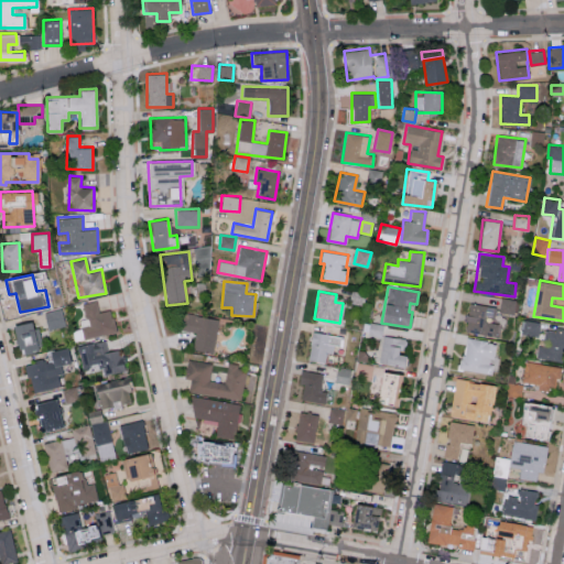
[(514,313),(516,300),(500,297),(499,312),(514,313)]
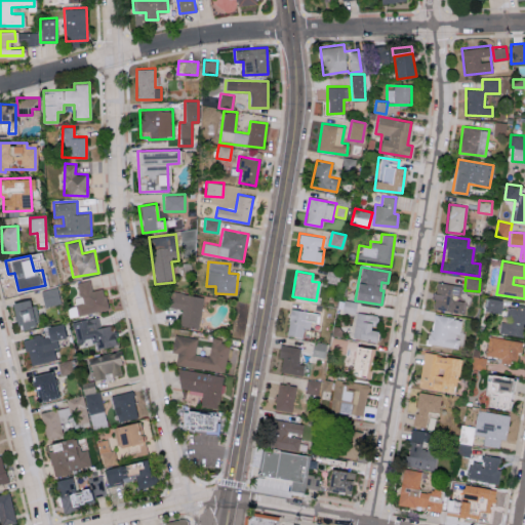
[(107,309),(103,287),(91,289),(89,279),(76,282),(79,295),(72,296),(74,306),(67,307),(69,316),(107,309)]
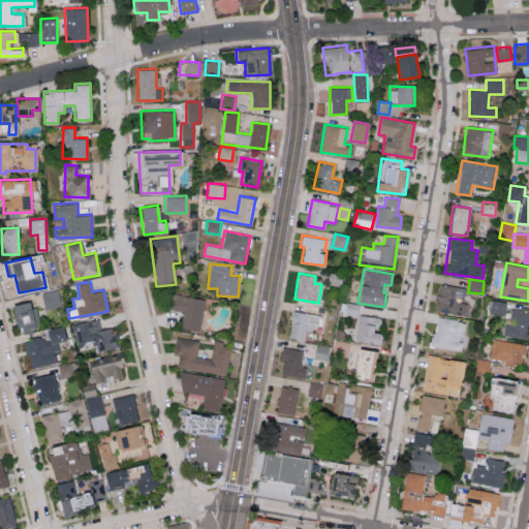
[(434,310),(465,315),(467,303),(462,303),(464,288),(439,283),(434,310)]
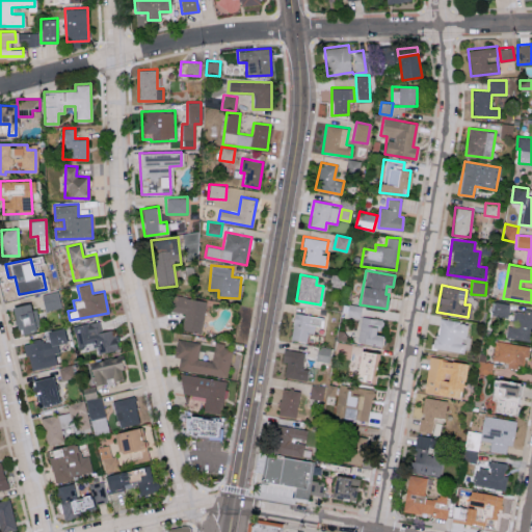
[(41,294),(45,311),(61,307),(57,291),(41,294)]
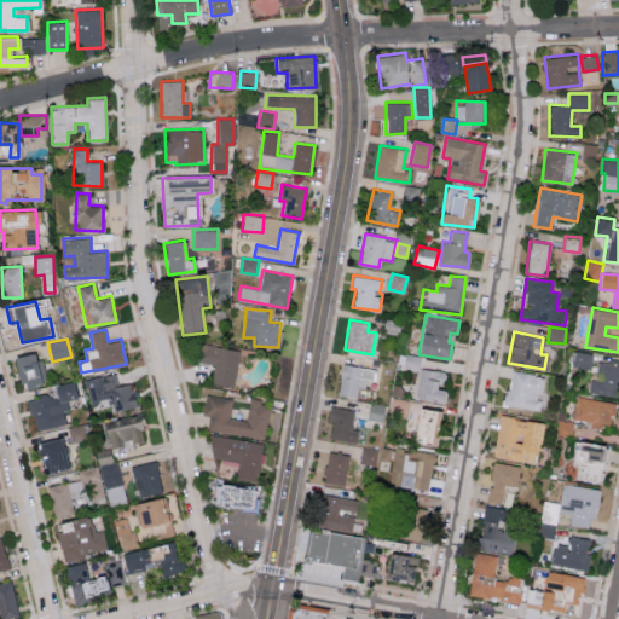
[(239,348),(198,343),(196,360),(214,364),(212,385),(233,387),(239,348)]
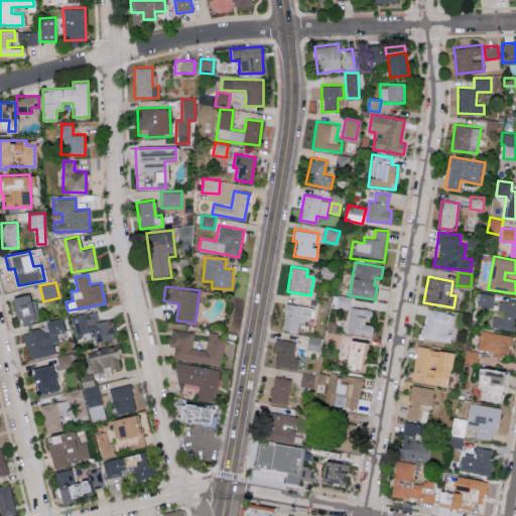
[(493,294),(479,291),(476,305),(491,307),(493,294)]
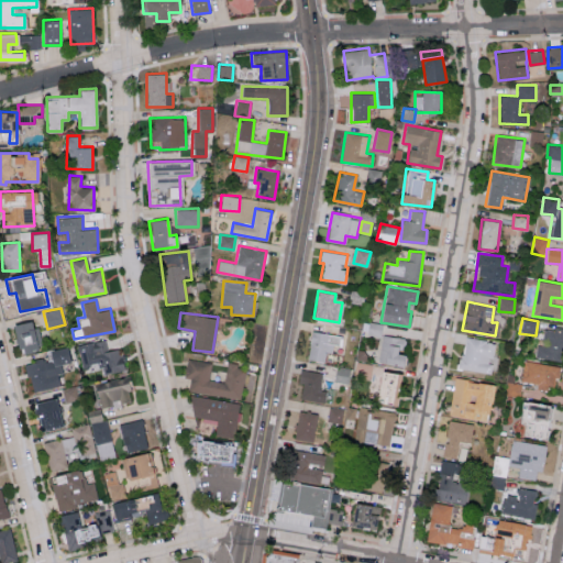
[(35,340),(39,339),(33,319),(11,326),(20,354),(37,350),(35,340)]
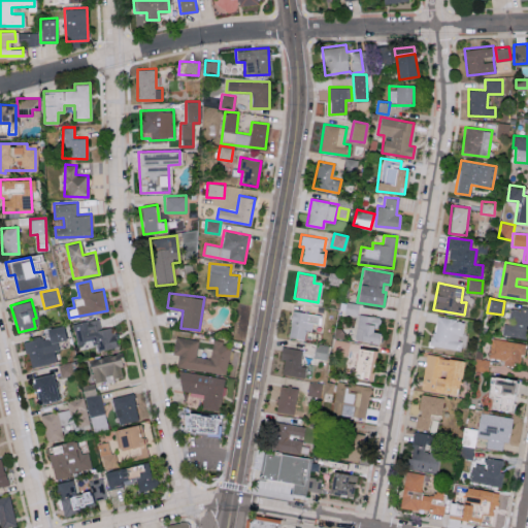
[(358,303),(341,300),(339,310),(357,314),(358,303)]
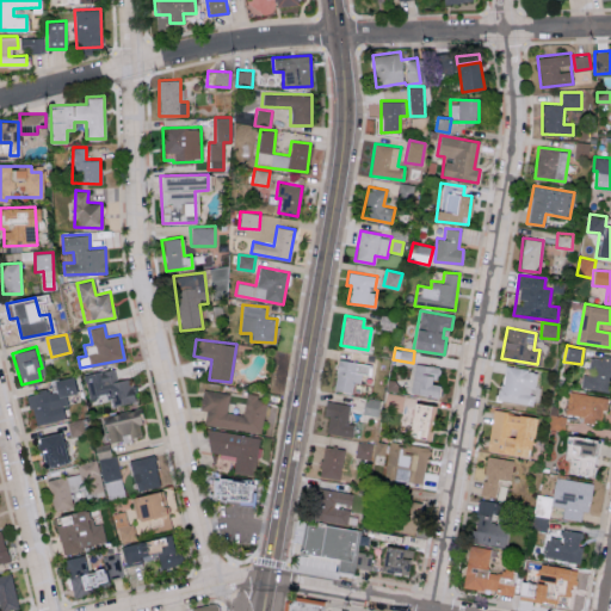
[(610,357),(590,356),(588,375),(581,375),(581,388),(610,389),(610,357)]
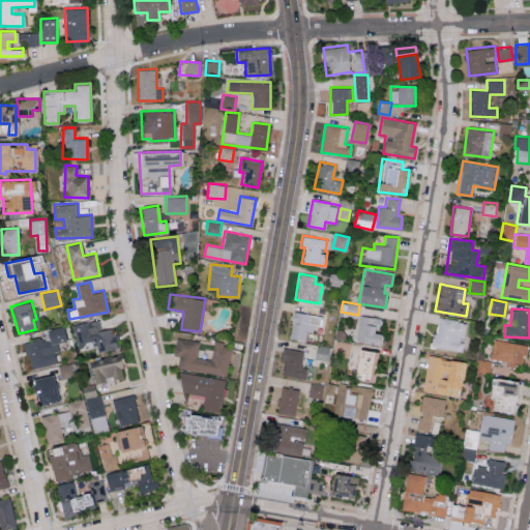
[(320,325),(322,316),(293,311),(288,337),(304,341),(305,331),(312,332),(314,324),(320,325)]
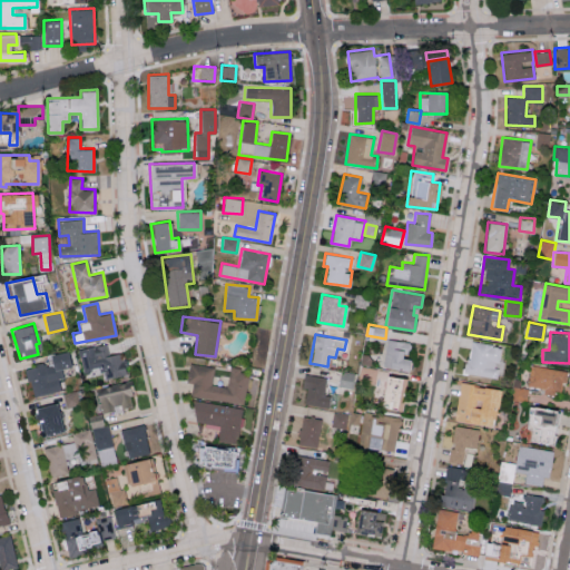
[(409,357),(408,357),(410,342),(385,338),(381,366),(406,371),(409,357)]
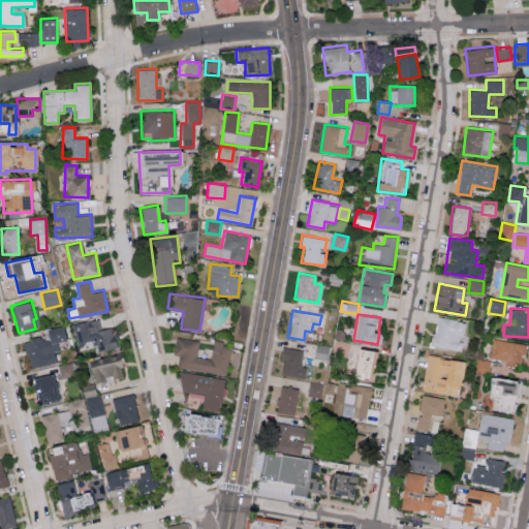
[(431,347),(461,350),(462,342),(461,341),(464,320),(435,317),(431,347)]
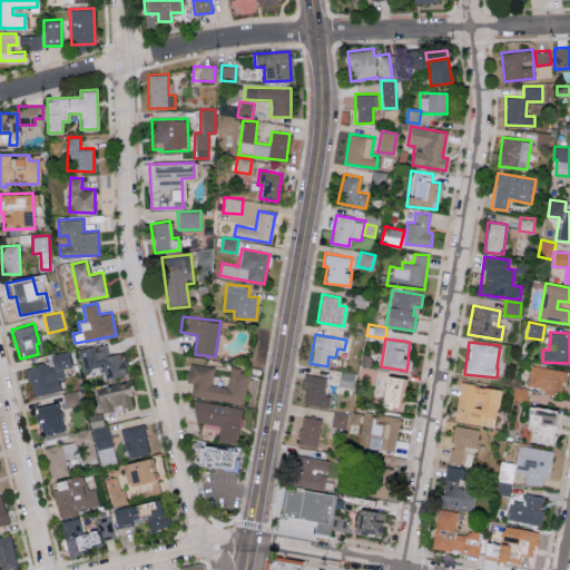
[(78,349),(81,371),(100,367),(102,379),(127,374),(123,352),(108,354),(106,343),(78,349)]
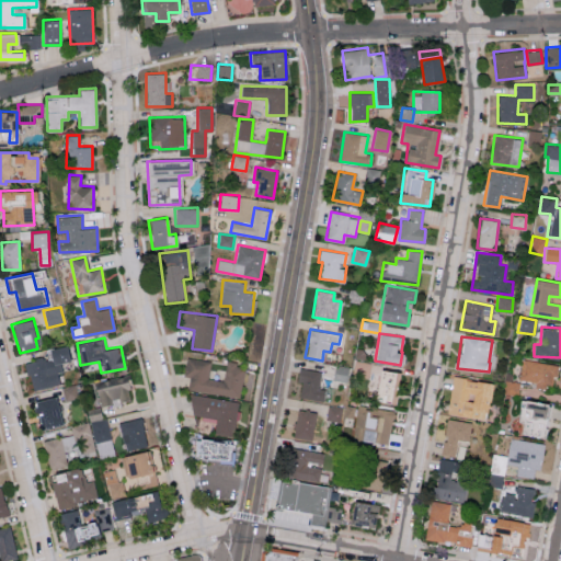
[(30,390),(61,385),(57,363),(69,361),(66,345),(44,350),(46,357),(24,362),(30,390)]
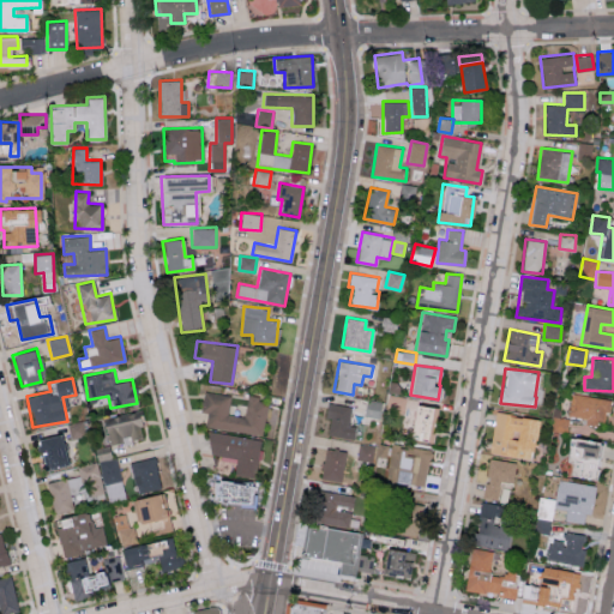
[(385,410),(403,413),(405,397),(397,396),(399,383),(390,381),(385,410)]
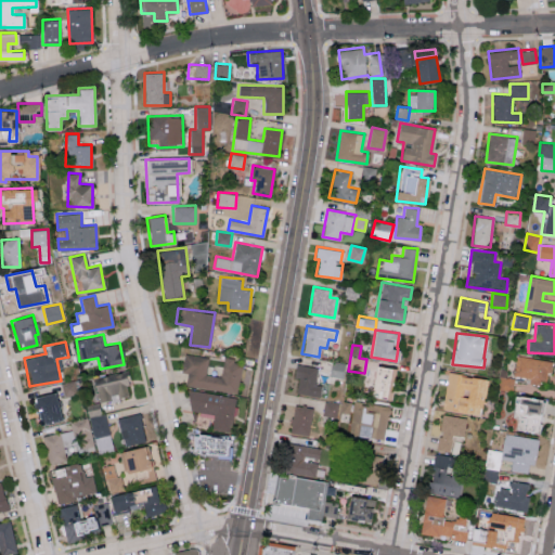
[(186,385),(237,394),(243,362),(223,359),(221,376),(206,374),(208,357),(184,353),(182,372),(188,373),(186,385)]
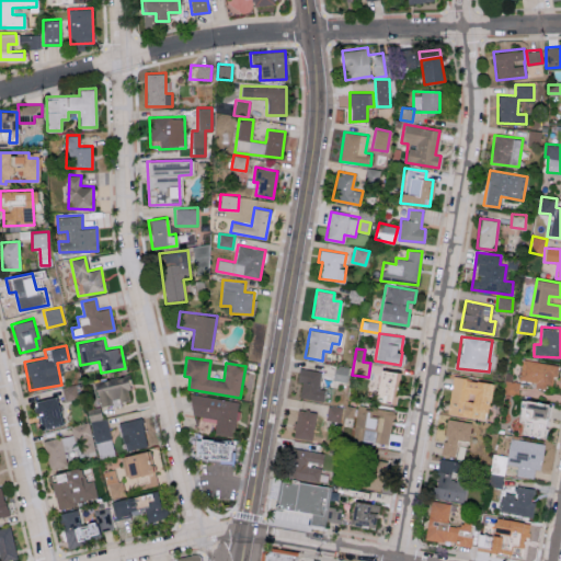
[(519,379),(535,381),(534,386),(553,388),(557,364),(523,359),(519,379)]
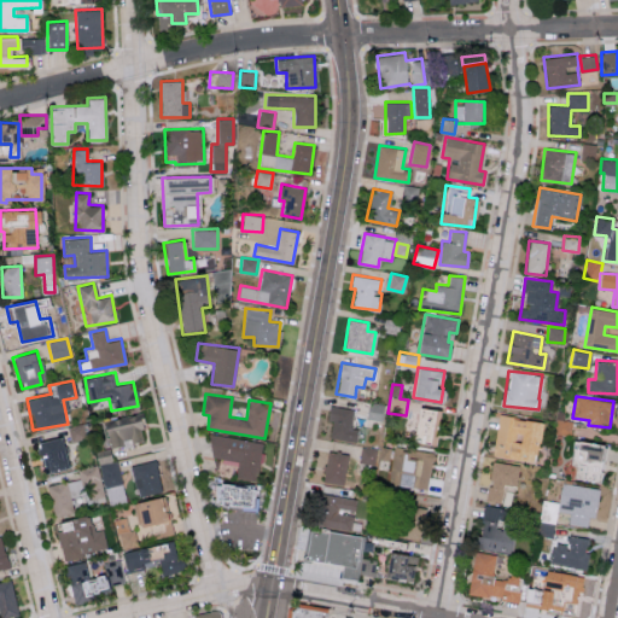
[(366,418),(380,420),(383,406),(368,403),(366,418)]
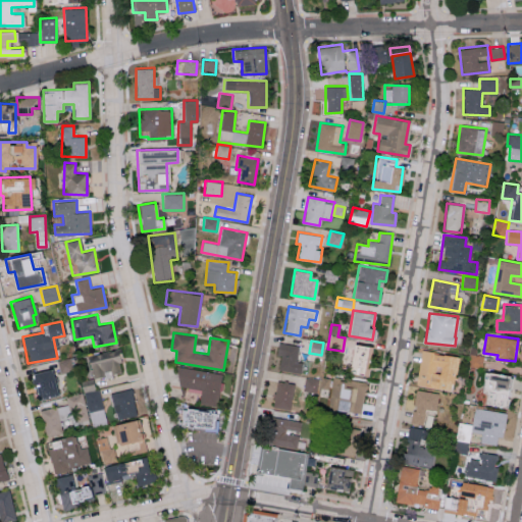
[(296,361),(299,346),(277,343),(276,354),(280,355),(278,369),(301,373),(303,362),(296,361)]
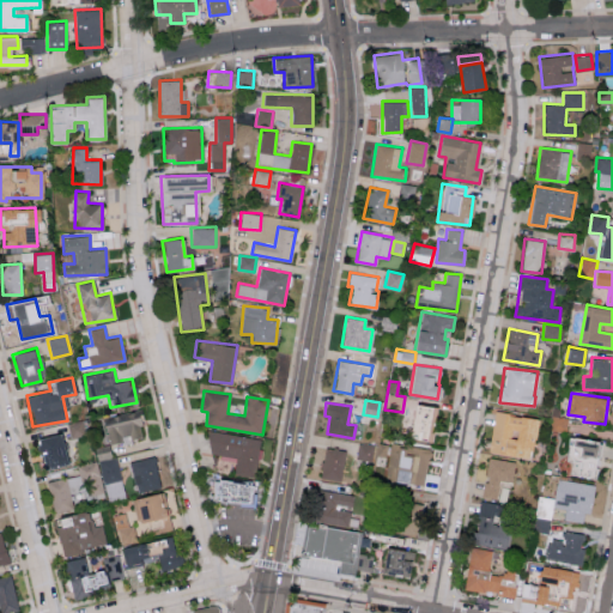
[(435,407),(413,404),(408,438),(430,441),(435,407)]
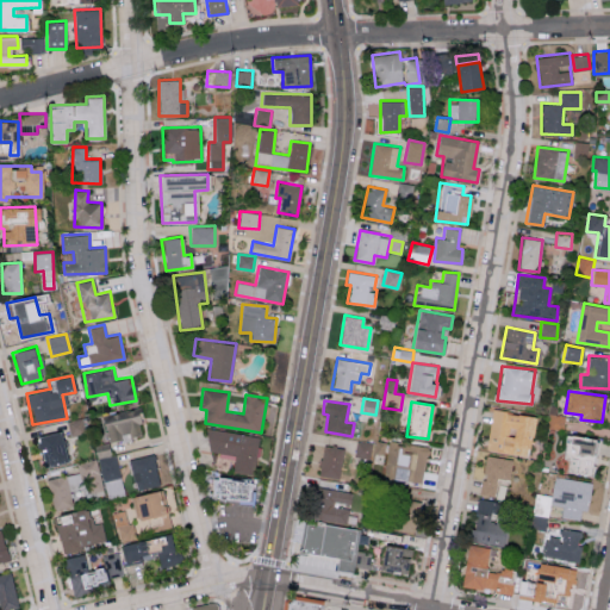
[(138,406),(101,414),(107,443),(132,439),(131,435),(143,433),(138,406)]
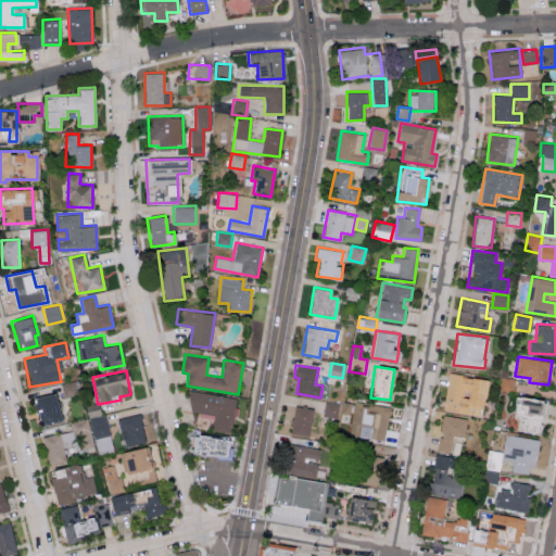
[(443,409),(481,416),(487,379),(449,374),(443,409)]
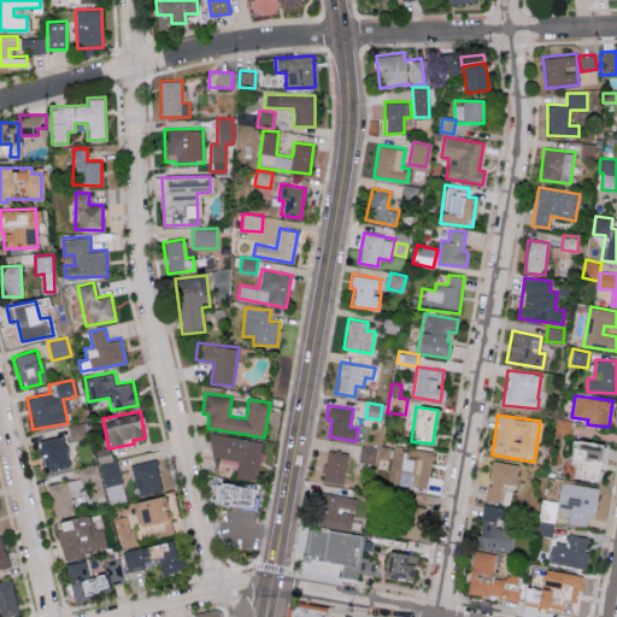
[(568,434),(571,421),(557,417),(553,430),(568,434)]
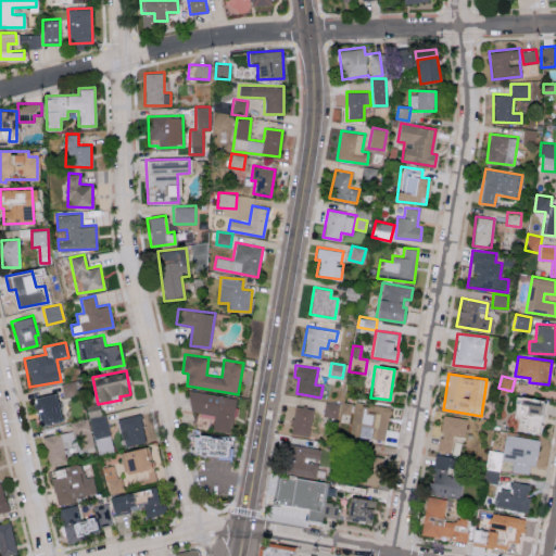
[(64,396),(77,393),(75,380),(61,383),(64,396)]
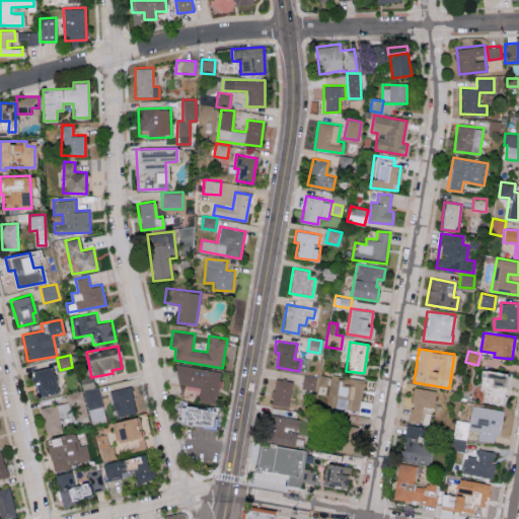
[(175,383),(200,386),(198,401),(216,404),(221,370),(178,365),(175,383)]
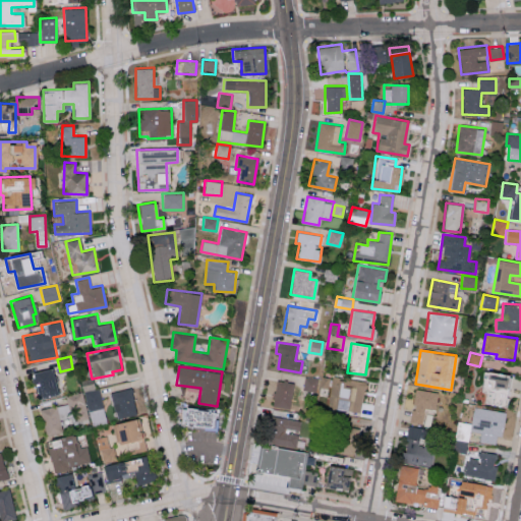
[(36,399),(56,395),(51,368),(31,372),(36,399)]
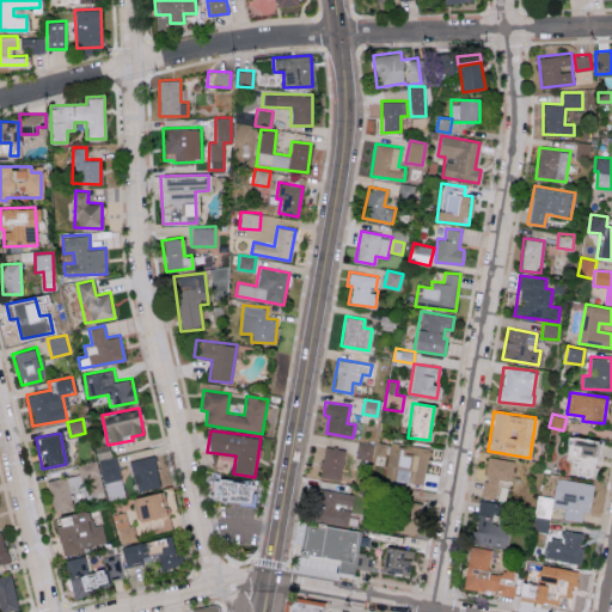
[(597,441),(570,435),(565,460),(568,461),(565,473),(589,477),(597,441)]
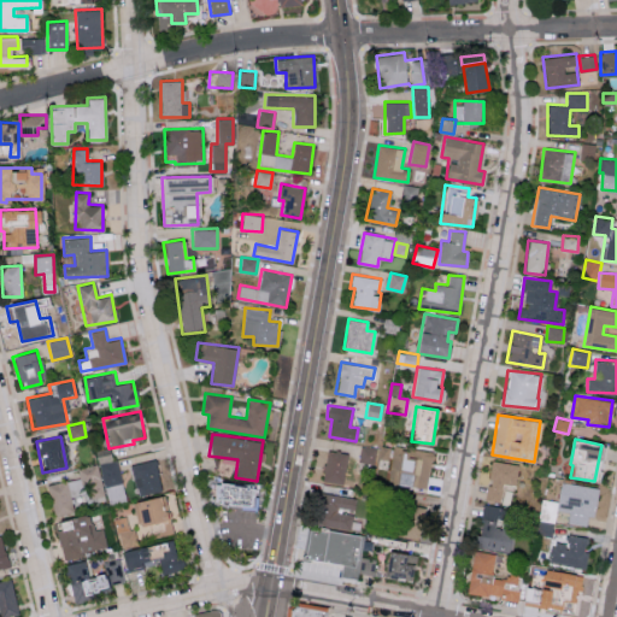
[(358,460),(374,464),(376,448),(360,446),(358,460)]
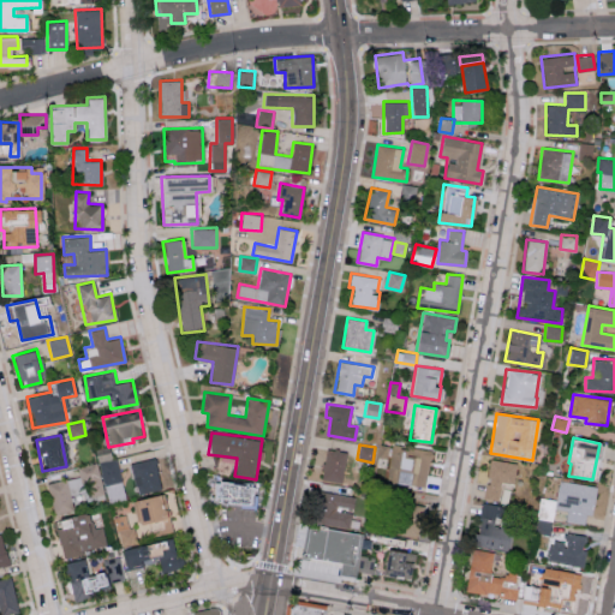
[(94,449),(97,461),(112,458),(109,446),(94,449)]
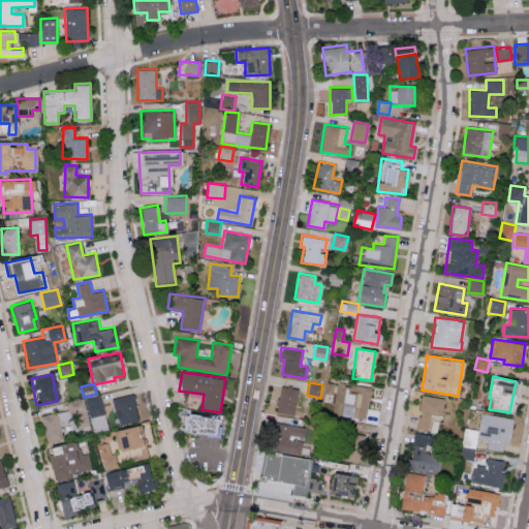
[(341,406),(349,408),(347,416),(365,419),(371,387),(353,384),(353,389),(344,387),(341,406)]
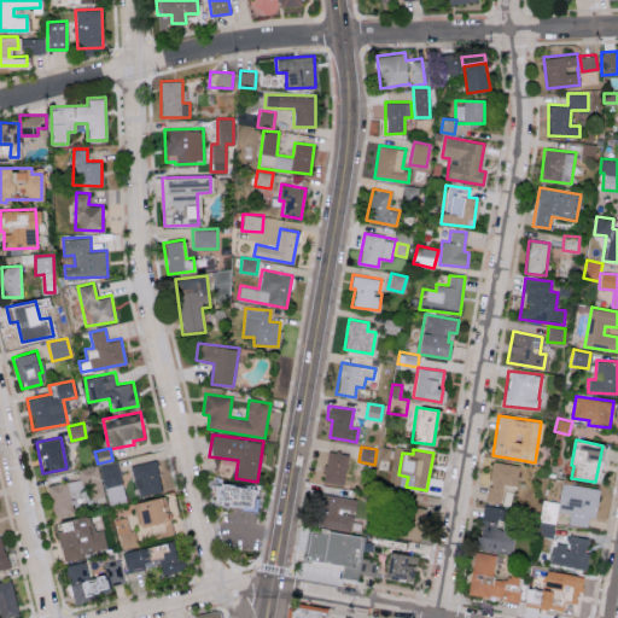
[(347,453),(326,452),(322,482),(344,484),(347,453)]
